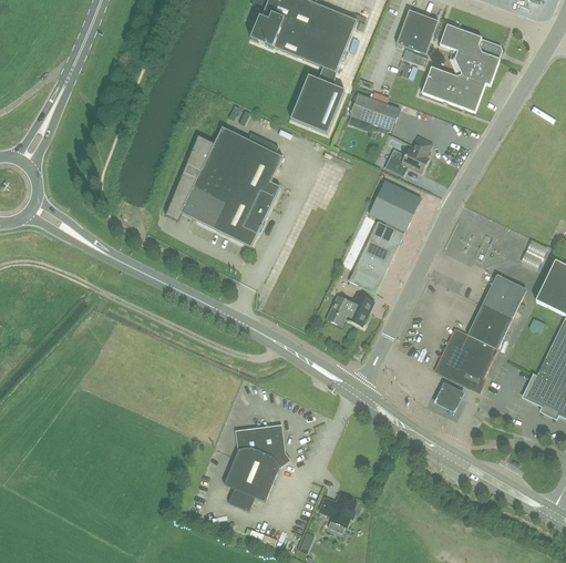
[(258,16),(249,38),(271,48),(273,45),(335,71),(356,19),(310,0),(250,0),(249,2),(263,8),(259,16),(258,16)]
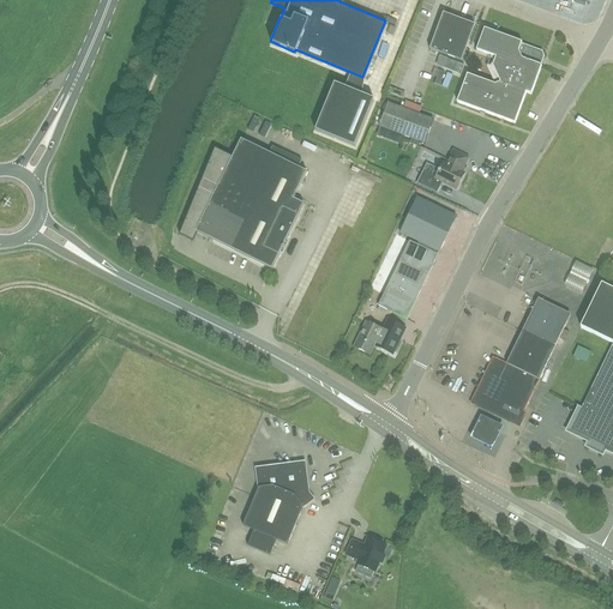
[(385,0),(383,7),(390,10),(388,18),(400,20),(402,7),(410,10),(413,0),(385,0)]
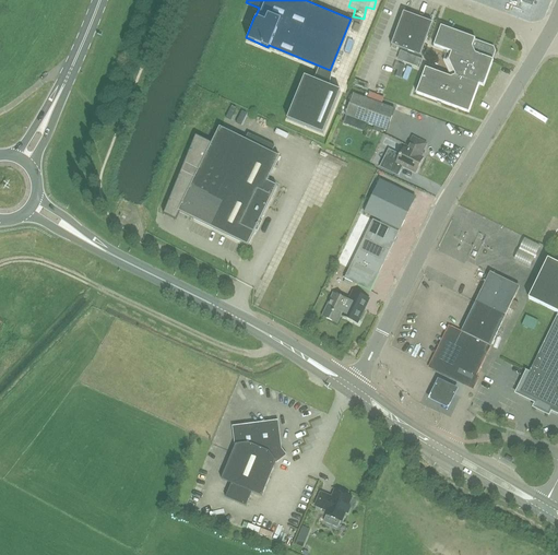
[(432,19),(403,8),(391,42),(420,51),(432,19)]
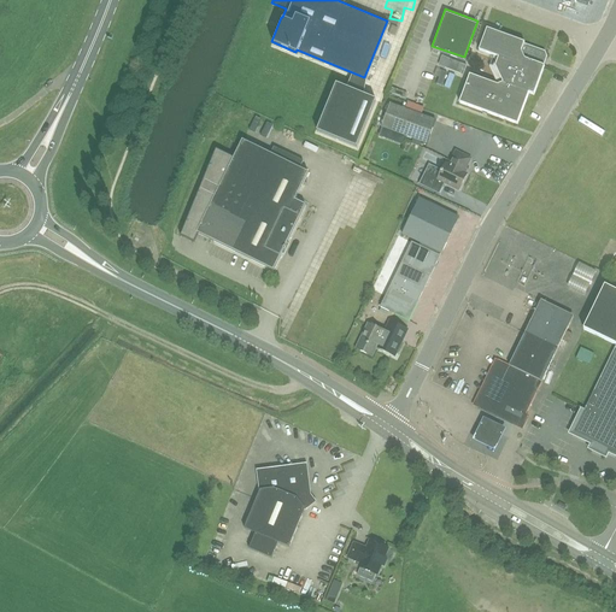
[(532,90),(543,63),(541,62),(545,52),(543,47),(522,40),(523,39),(485,24),(477,46),(497,53),(493,63),(500,80),(496,81),(468,71),(457,99),(515,121),(527,89),(532,90)]
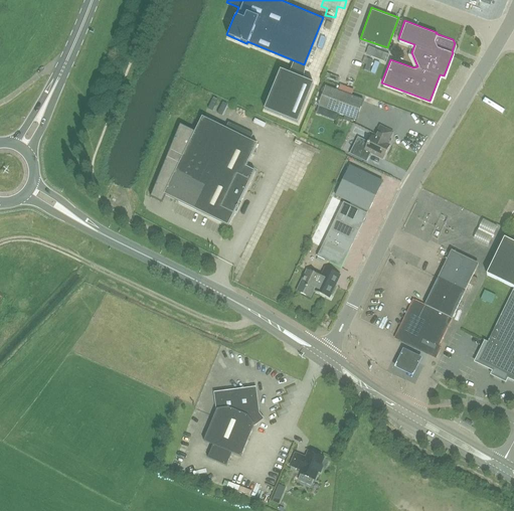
[(370,52),(385,58),(388,51),(373,45),(370,52)]
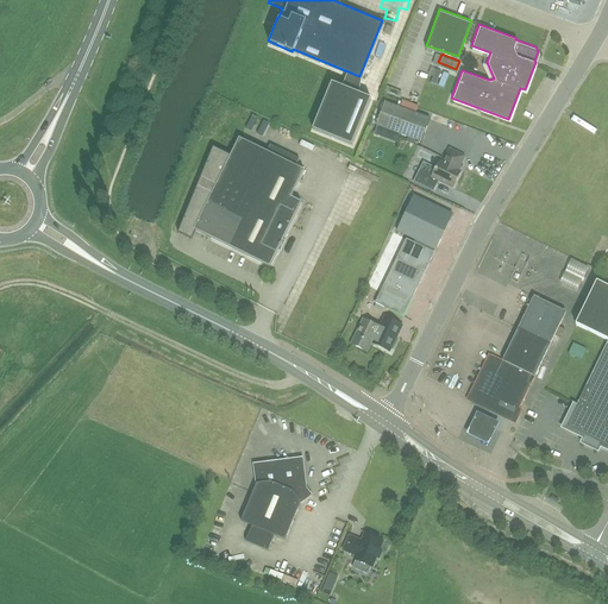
[(442,98),(446,85),(431,79),(426,92),(442,98)]
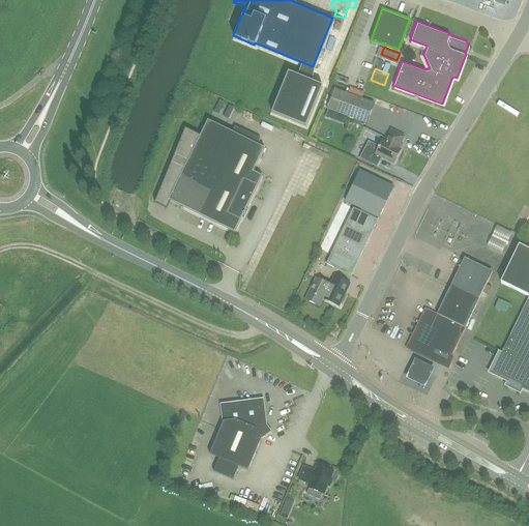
[(305,124),(321,82),(288,69),(272,110),(305,124)]
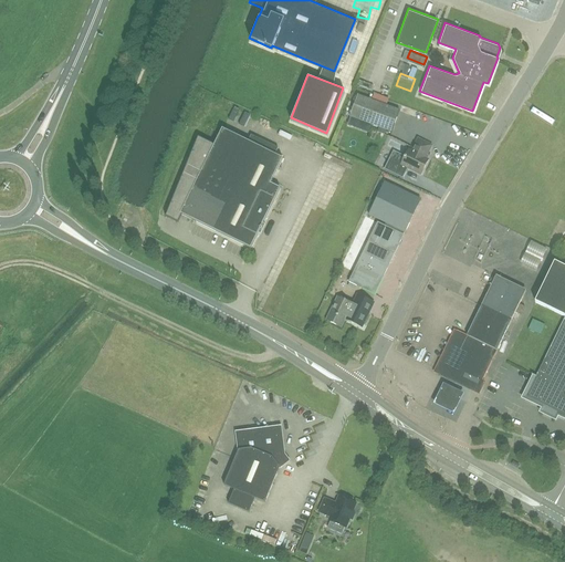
[(390,128),(398,107),(356,92),(348,113),(349,114),(355,116),(390,128)]
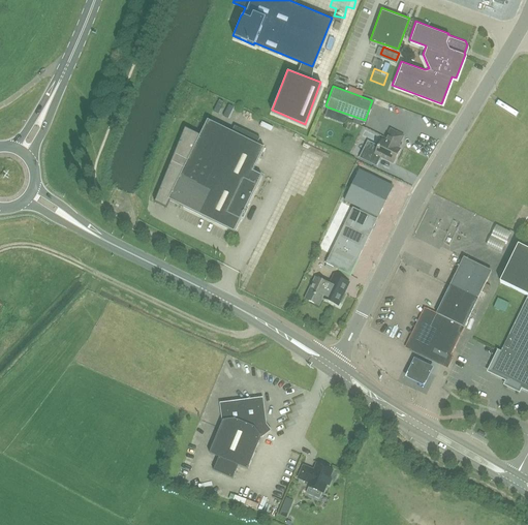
[(199,131),(185,126),(160,186),(157,193),(167,198),(168,196),(234,228),(241,214),(242,215),(247,206),(245,205),(261,173),(252,167),(260,149),(205,121),(199,131)]
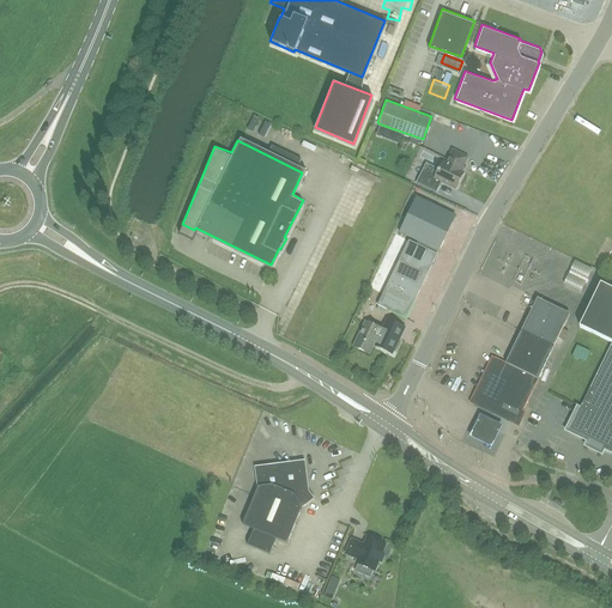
[(420,169),(416,178),(435,188),(440,178),(454,186),(462,169),(458,168),(460,163),(461,164),(466,153),(450,146),(444,160),(441,158),(432,175),(420,169)]
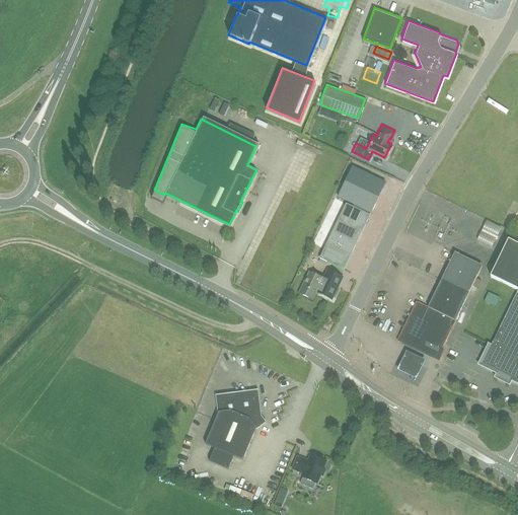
[(362,162),(364,158),(355,154),(353,158),(362,162)]
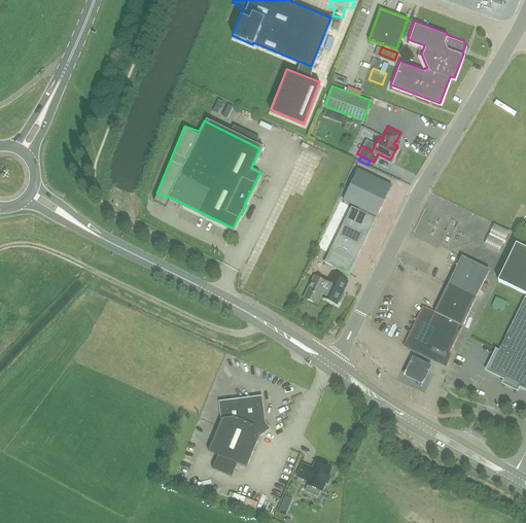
[(375,213),(390,182),(356,167),(342,197),(375,213)]
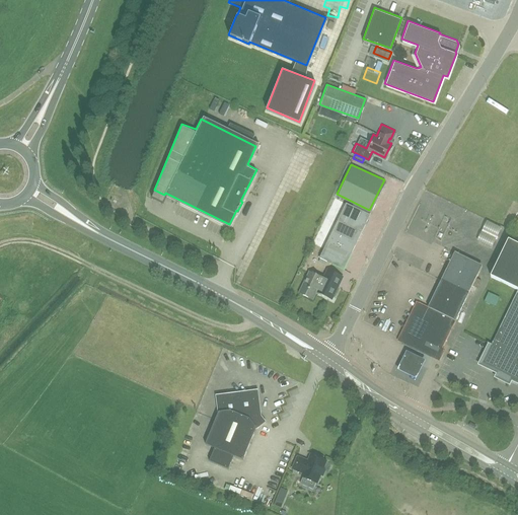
[(394,200),(396,192),(388,189),(385,197),(394,200)]
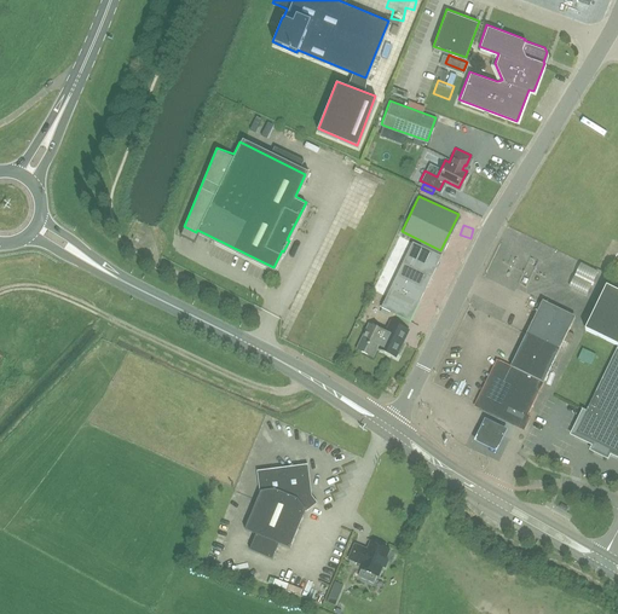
[(440,253),(411,239),(380,303),(408,318),(440,253)]
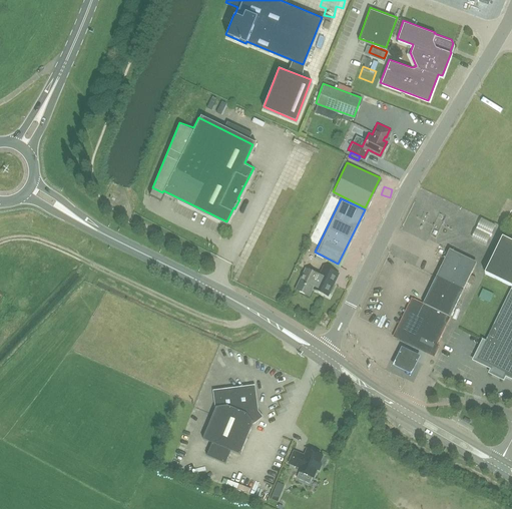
[(508,213),(511,211),(511,208),(510,202),(500,206),(505,218),(509,217),(508,213)]
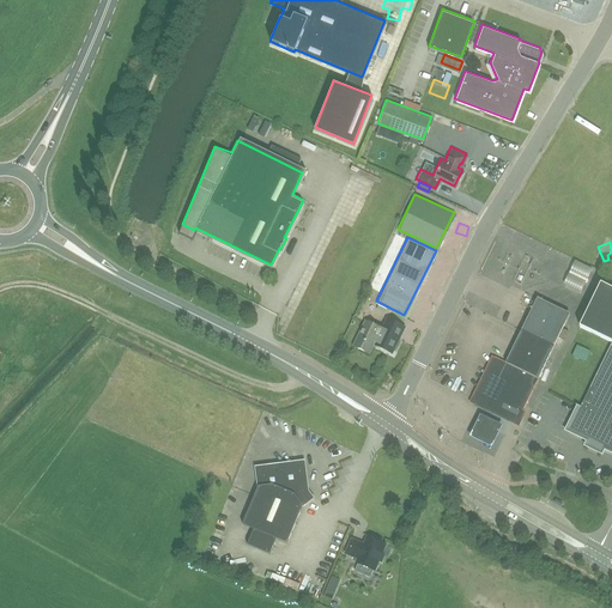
[(564,281),(579,289),(591,265),(575,257),(564,281)]
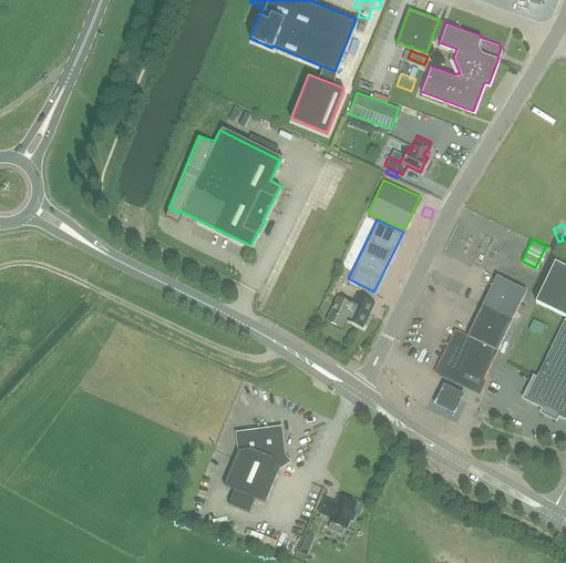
[(565,264),(554,259),(535,299),(565,314),(526,393),(565,412),(565,264)]
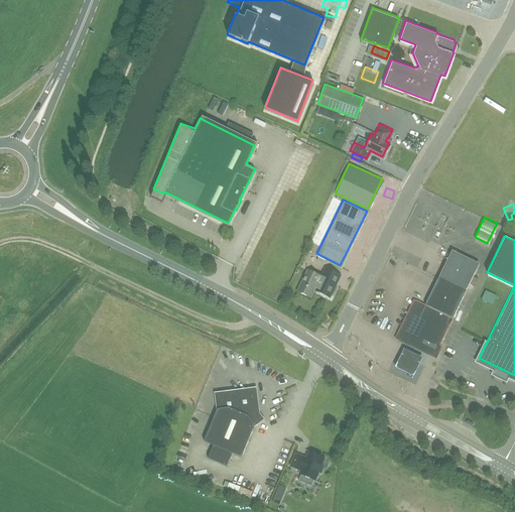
[(434,352),(474,270),(468,267),(472,258),(451,248),(424,302),(415,297),(397,334),(434,352)]
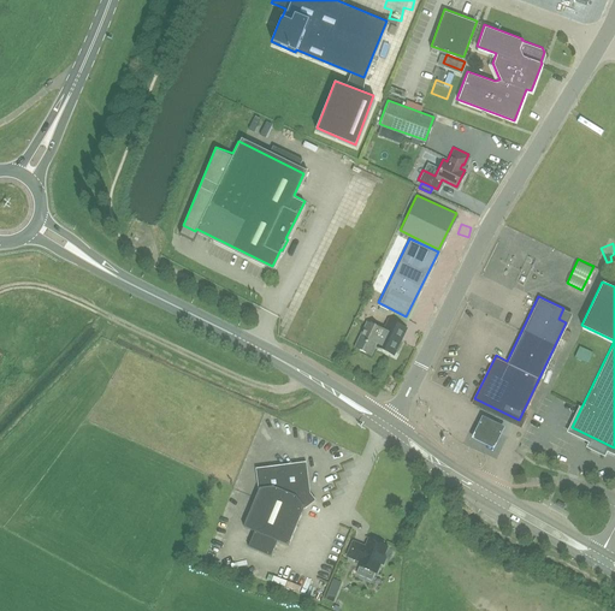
[(366,319),(354,344),(371,351),(374,343),(392,351),(404,326),(404,324),(388,316),(383,326),(366,319)]
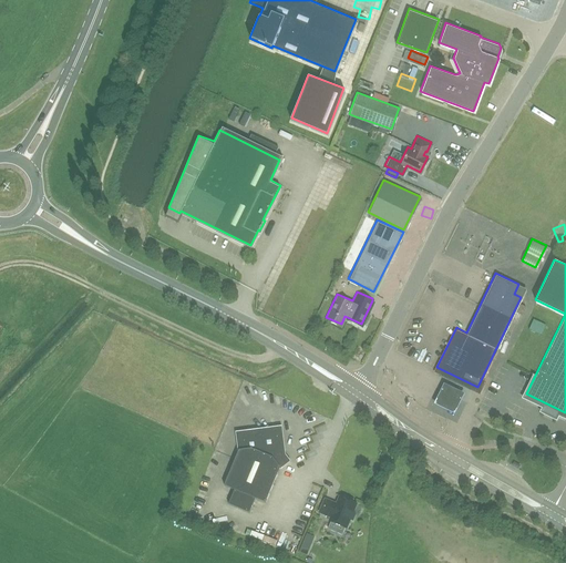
[(464,392),(444,382),(439,393),(434,403),(454,413),(460,403),(464,392)]
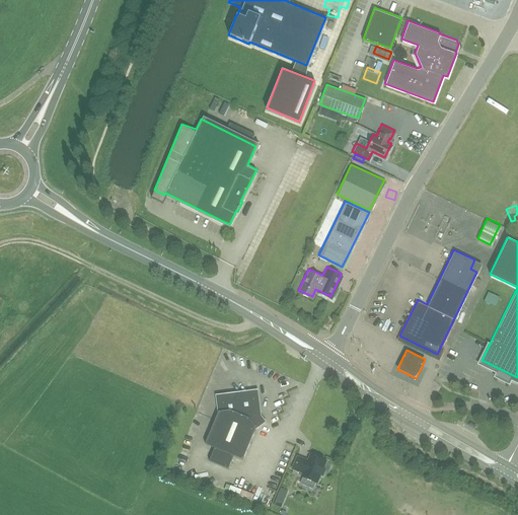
[(205,441),(214,445),(208,458),(227,466),(233,453),(242,457),(255,425),(264,419),(260,413),(256,387),(216,392),(218,409),(205,441)]
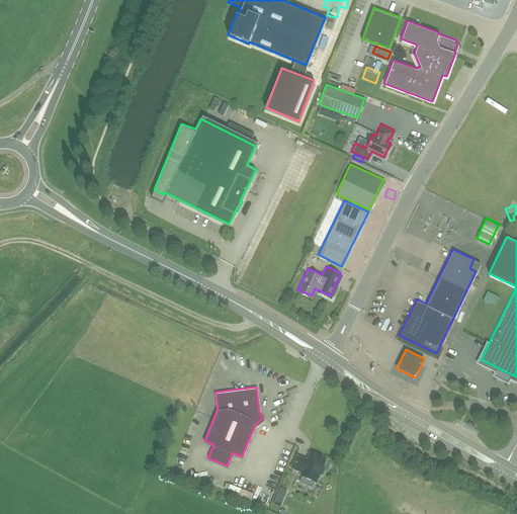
[(296,452),(290,464),(302,468),(299,473),(302,473),(298,479),(312,485),(315,479),(316,479),(319,470),(321,472),(324,465),(322,464),(325,456),(321,455),(322,453),(314,449),(313,451),(310,450),(307,456),(296,452)]
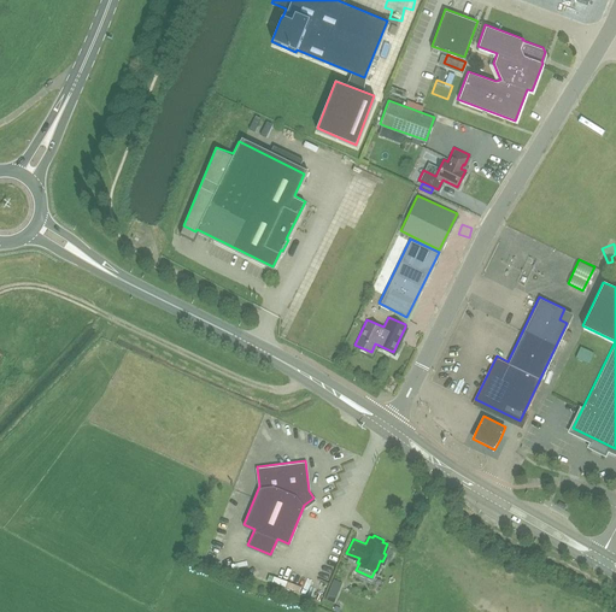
[(289,582),(292,576),(277,571),(275,578),(289,582)]
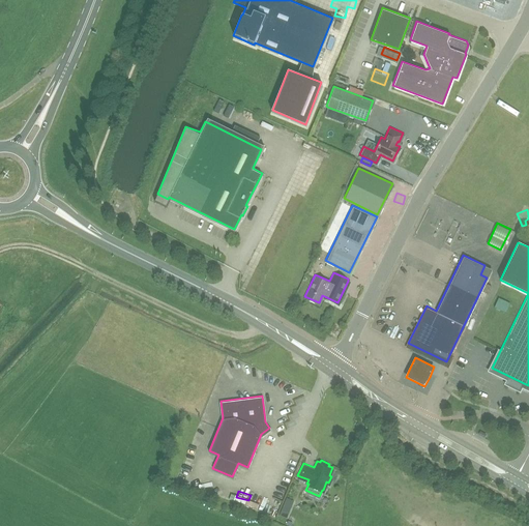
[(282,505),(278,513),(286,515),(289,508),(282,505)]
